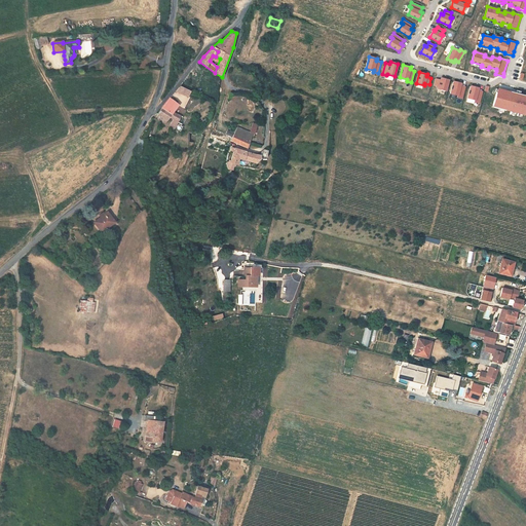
[(436,79),(434,85),(439,86),(438,88),(446,90),(449,80),(441,78),(440,80),(436,79)]
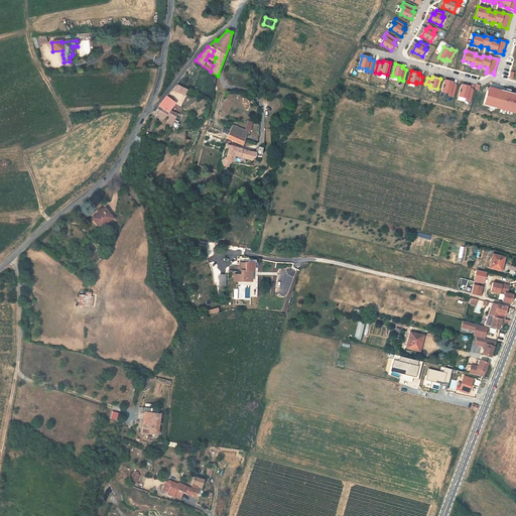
[(453,82),(444,80),(441,92),(449,94),(448,95),(454,96),(457,85),(452,84),(453,82)]
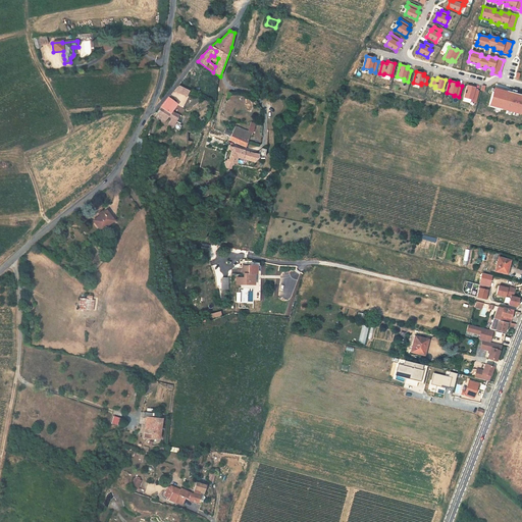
[(475,87),(467,85),(464,97),(471,99),(471,101),(475,102),(478,91),(474,89),(475,87)]
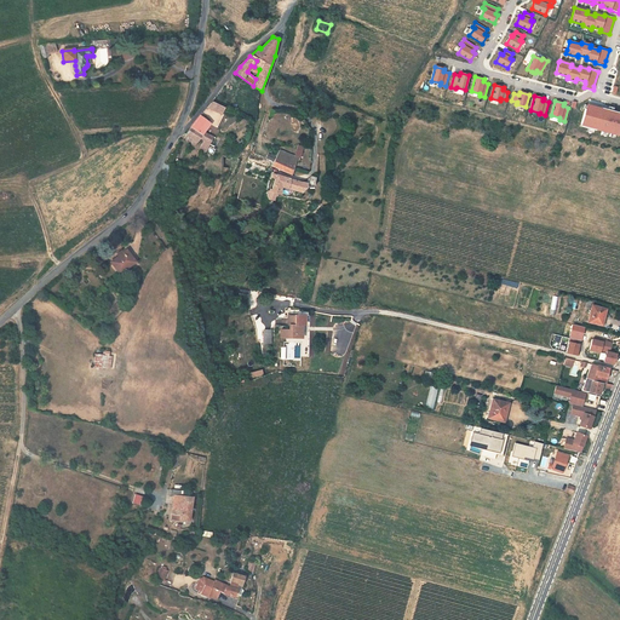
[(587,109),(585,109),(580,126),(595,130),(619,136),(619,113),(601,108),(589,105),(587,109)]
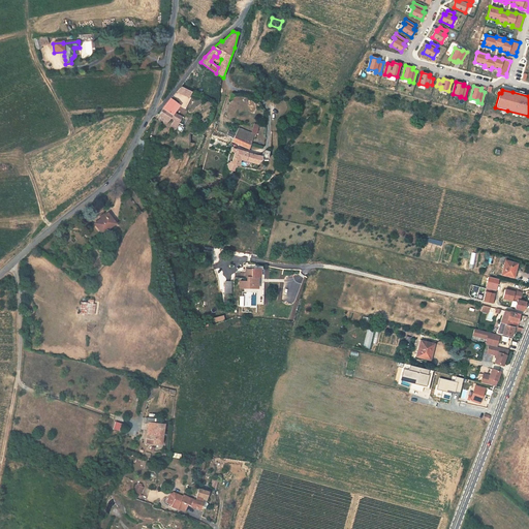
[(187,112),(170,99),(158,115),(164,119),(162,122),(165,124),(170,118),(174,120),(170,128),(176,130),(181,118),(184,119),(187,112)]
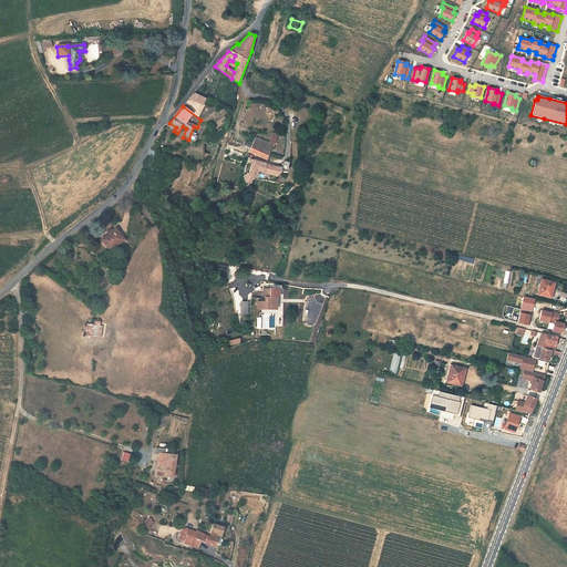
[(260,157),(266,160),(266,157),(268,152),(270,144),(256,137),(253,143),(253,144),(250,148),(248,152),(260,157)]
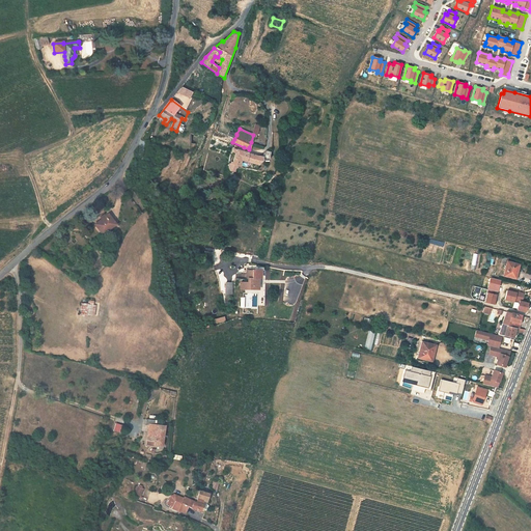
[(233,148),(232,151),(231,151),(234,154),(231,164),(235,165),(239,166),(240,160),(257,165),(259,163),(262,160),(266,160),(269,159),(269,156),(270,152),(269,151),(267,151),(264,151),(263,152),(261,157),(244,151),(233,148)]
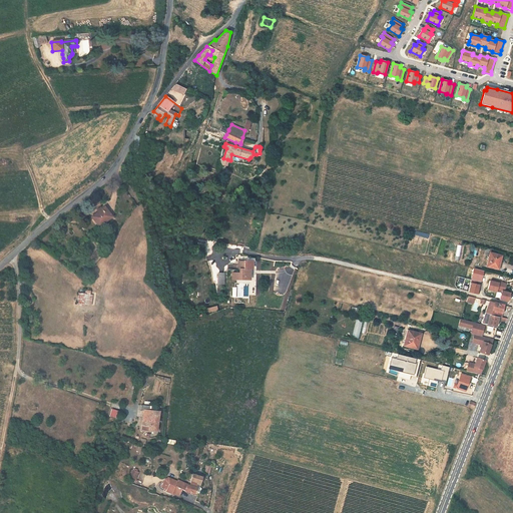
[(101,209),(100,207),(97,209),(98,211),(92,216),(99,226),(104,222),(103,221),(110,215),(104,207),(101,209)]
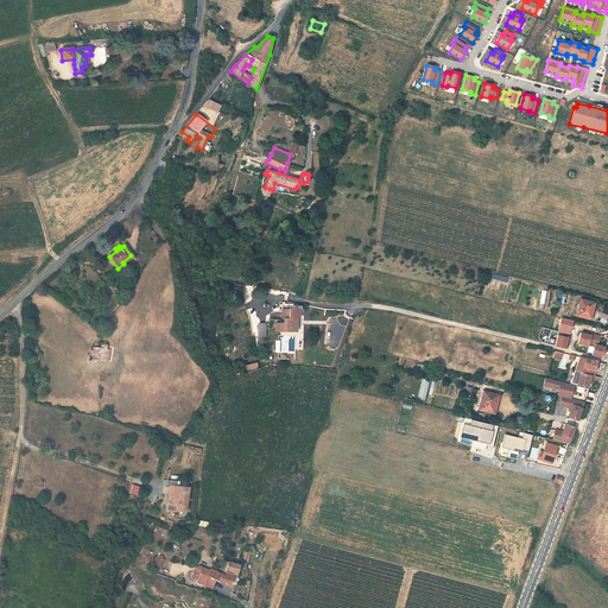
[(115,311),(120,304),(114,298),(108,304),(115,311)]
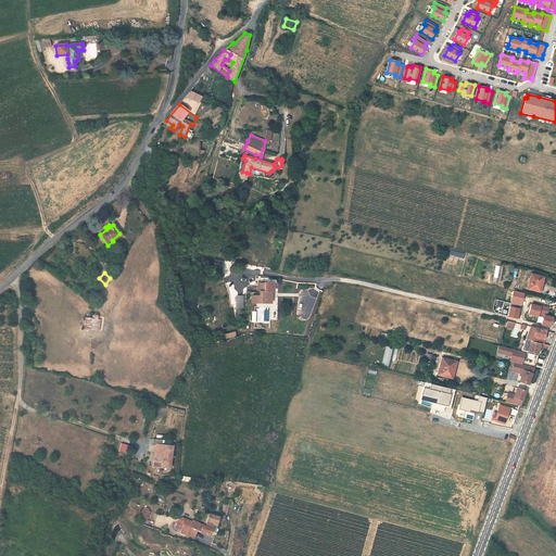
[(540,291),(543,277),(531,274),(527,288),(540,291)]
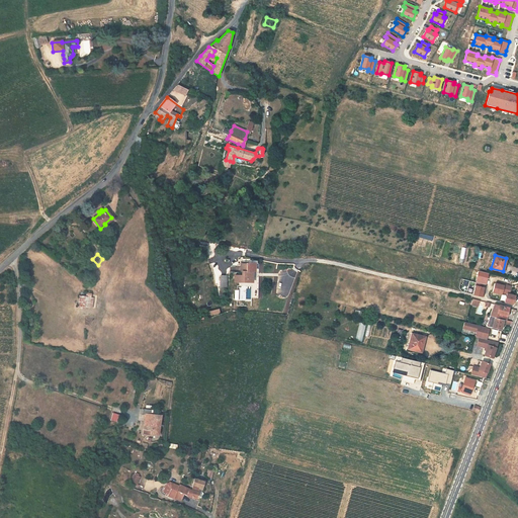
[(235,271),(240,271),(246,271),(246,275),(246,278),(246,281),(252,282),(252,271),(253,271),(253,269),(256,269),(256,263),(246,263),(246,265),(240,265),(240,268),(235,268),(235,271)]
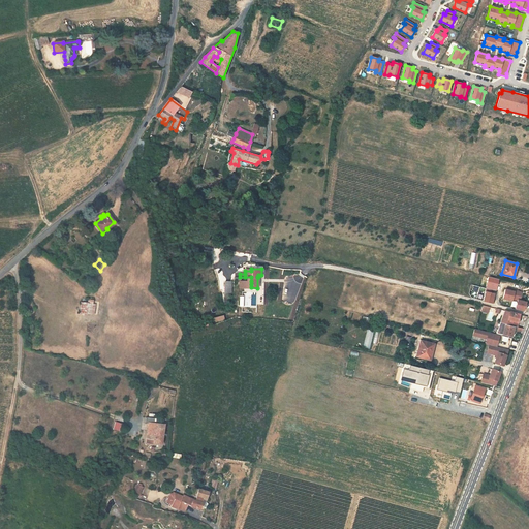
[(497,279),(488,276),(486,288),(493,290),(495,290),(497,279)]
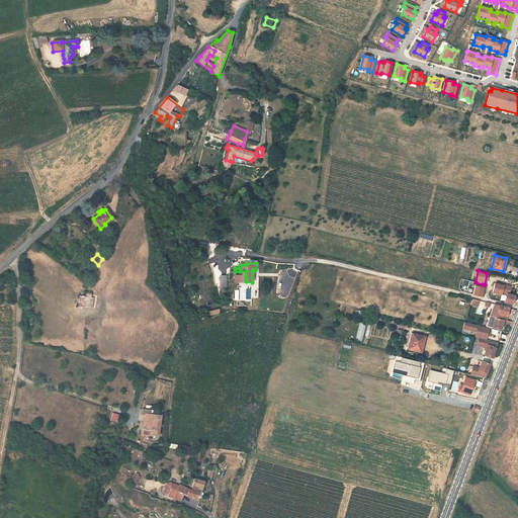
[(483,284),(476,282),(472,294),(483,296),(484,292),(483,292),(484,287),(482,287),(483,284)]
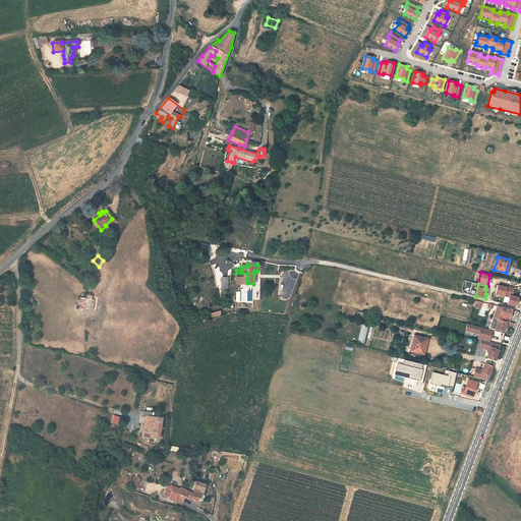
[(498,285),(495,294),(504,296),(504,294),(509,295),(507,304),(515,306),(518,297),(515,297),(511,296),(512,294),(513,289),(506,287),(506,286),(503,285),(502,286),(498,285)]
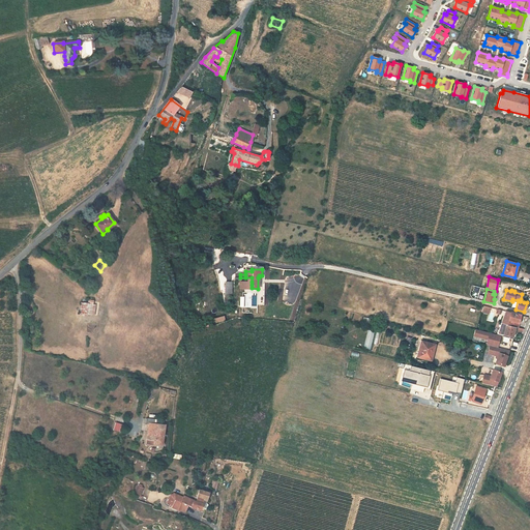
[(93,304),(88,303),(87,315),(94,316),(95,304),(93,304)]
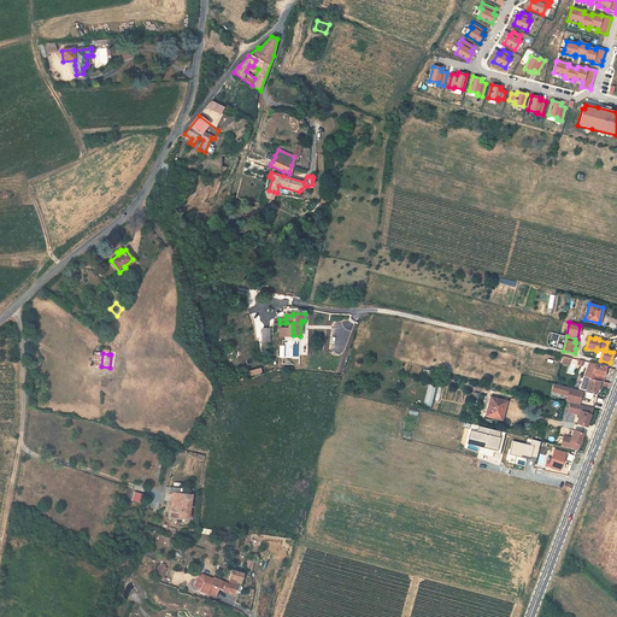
[(606,366),(588,362),(582,375),(589,378),(599,381),(601,382),(606,366)]
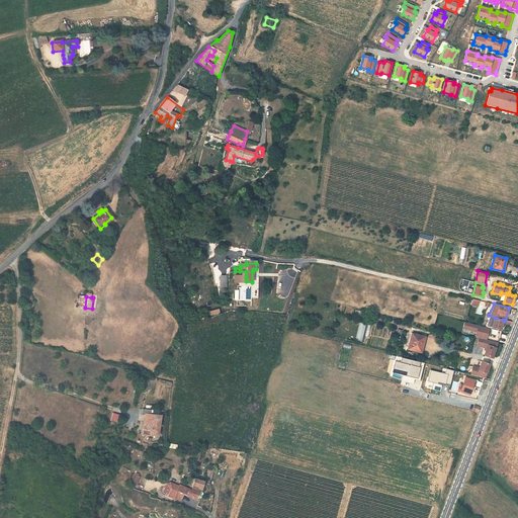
[(485,327),(500,331),(503,320),(495,318),(489,315),(485,327)]
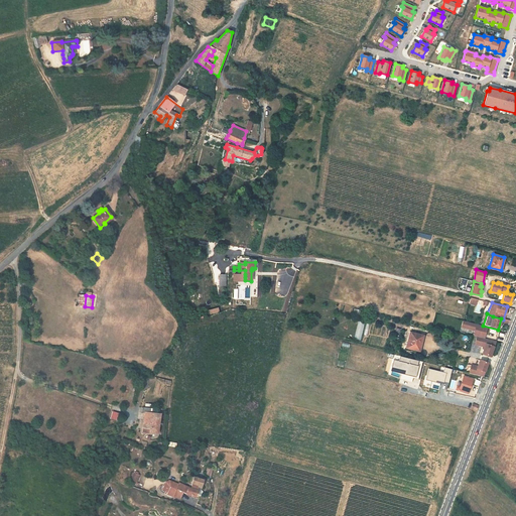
[(355,340),(361,341),(365,323),(358,321),(355,340)]
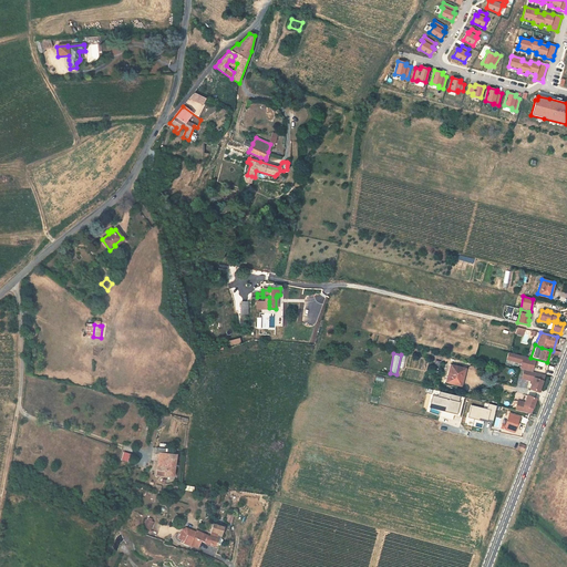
[(523,371),(532,373),(534,361),(507,354),(506,360),(512,361),(511,363),(521,366),(519,370),(523,371)]
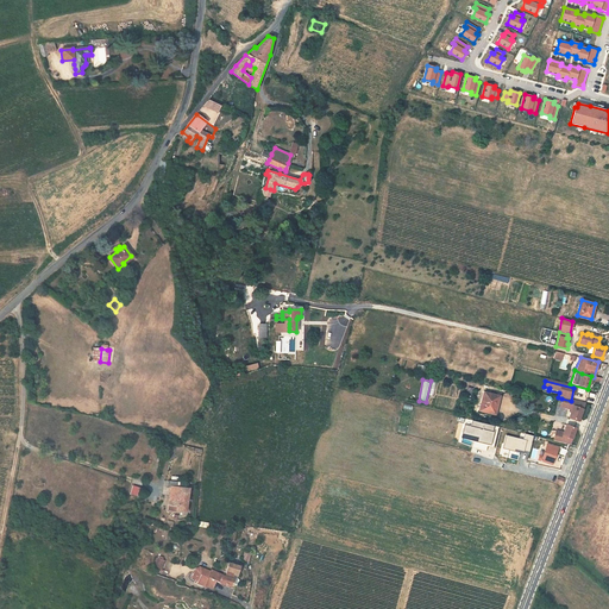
[(496,401),(497,395),(495,395),(496,394),(485,390),(485,393),(484,393),(479,410),(493,414),(493,413),(495,414),(497,401),(496,401)]
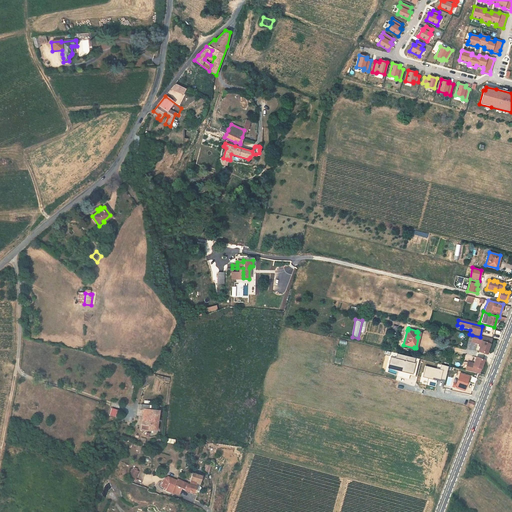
[(477,353),(485,355),(491,340),(480,337),(472,335),(470,343),(475,345),(475,343),(480,345),(477,353)]
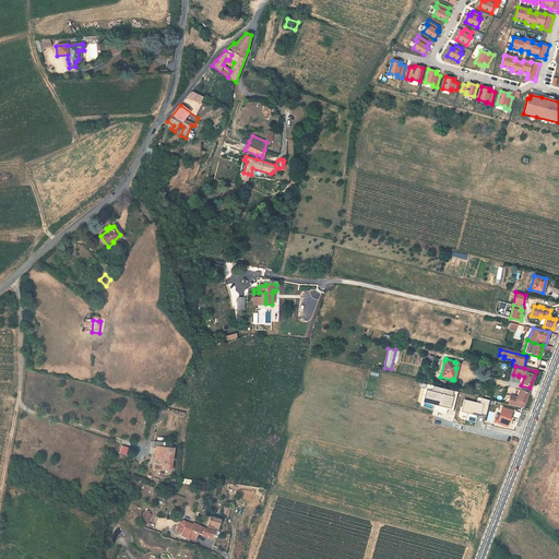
[(455,411),(460,393),(433,387),(432,391),(426,390),(424,402),(455,411)]
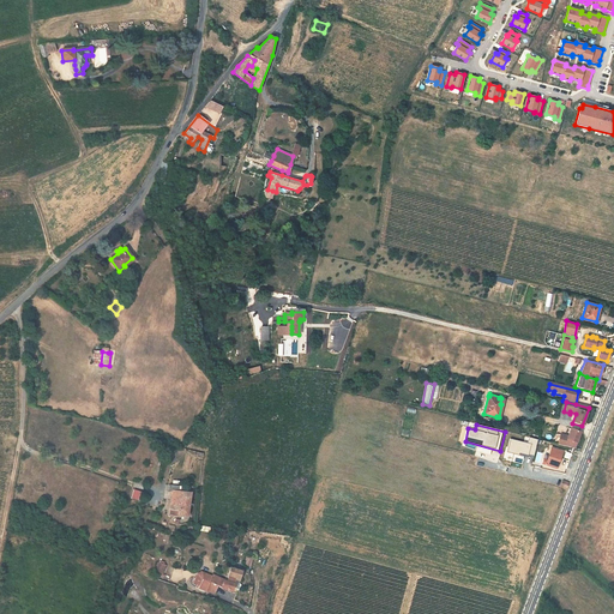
[(558,444),(573,449),(579,432),(571,428),(567,435),(560,434),(558,444)]
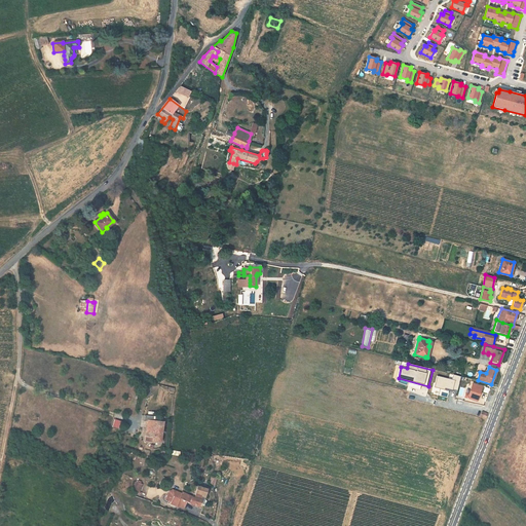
[(453,374),(451,379),(454,380),(452,389),(456,390),(458,382),(460,376),(453,374)]
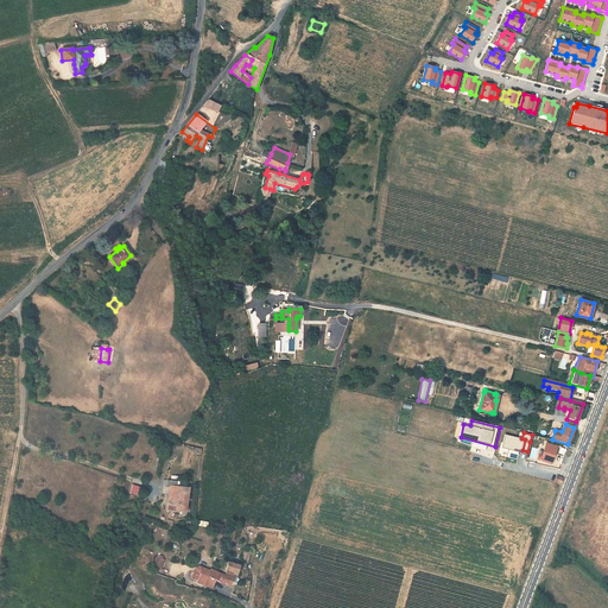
[(523,450),(525,439),(521,438),(505,435),(501,448),(513,451),(513,449),(523,451),(523,450)]
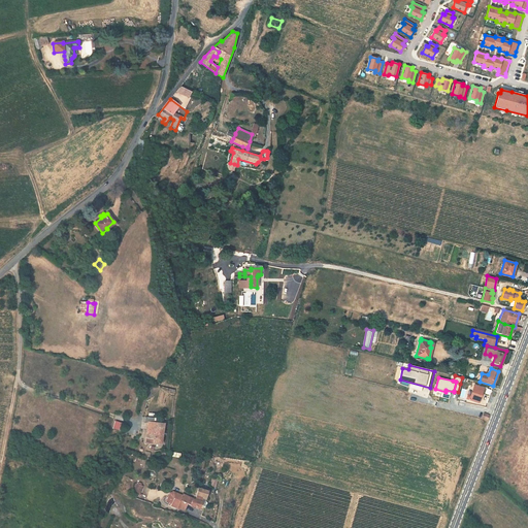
[(475,399),(480,400),(484,388),(474,385),(470,396),(467,395),(466,399),(474,401),(475,399)]
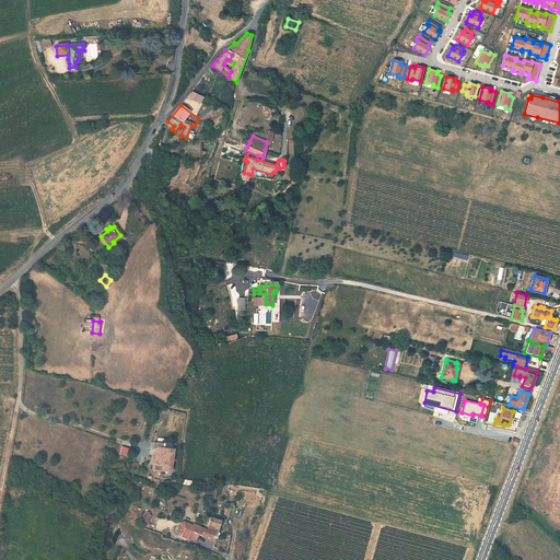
[(121,446),(119,454),(126,456),(129,448),(121,446)]
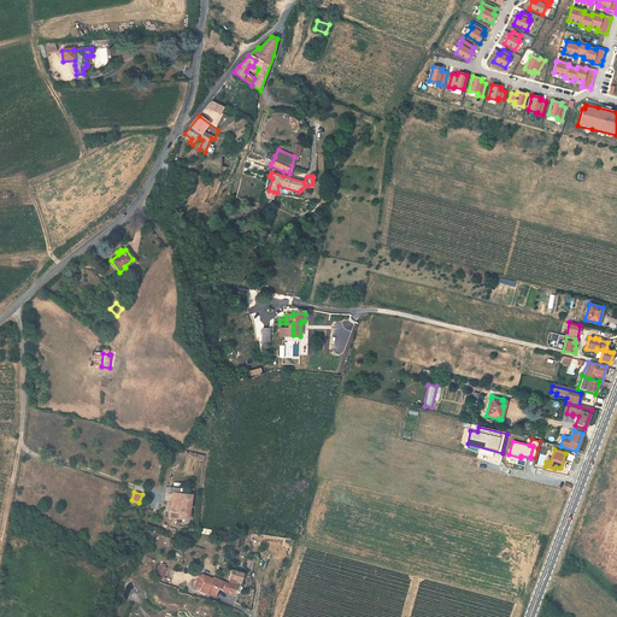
[(192,494),(182,494),(174,493),(171,511),(178,512),(178,517),(188,518),(192,494)]
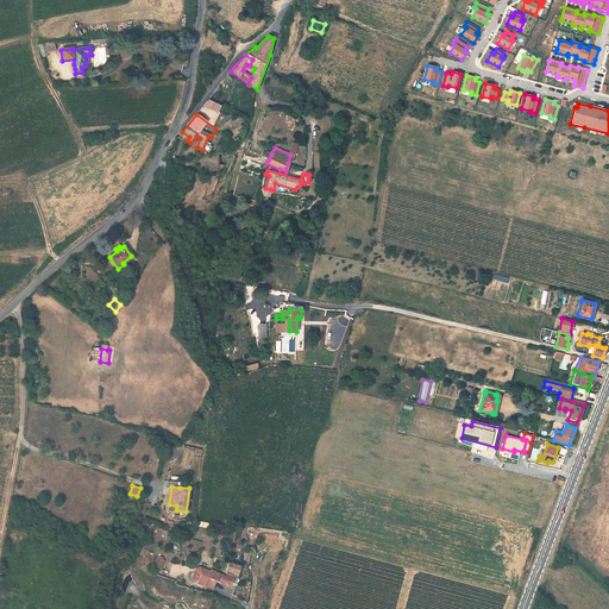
[(161,569),(164,562),(157,558),(154,566),(161,569)]
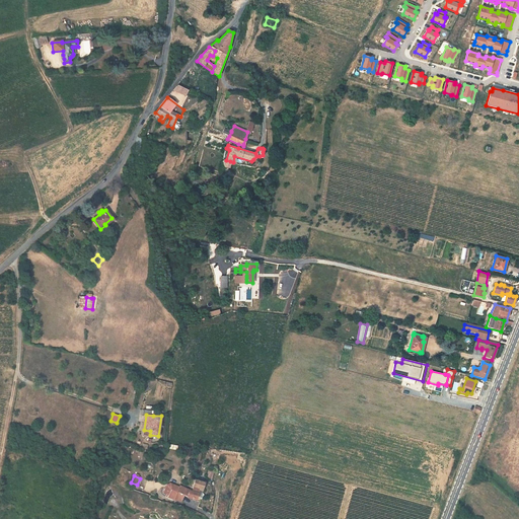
[(204,483),(196,480),(195,479),(194,484),(192,491),(189,490),(187,496),(186,497),(196,500),(199,489),(203,490),(204,483)]
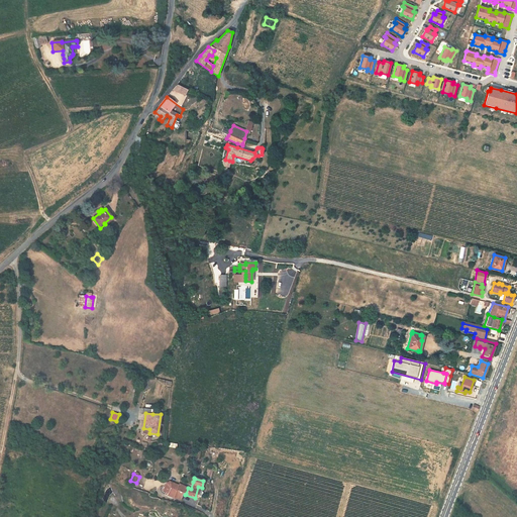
[(168,495),(173,497),(178,485),(169,481),(166,483),(163,491),(168,494),(168,495)]
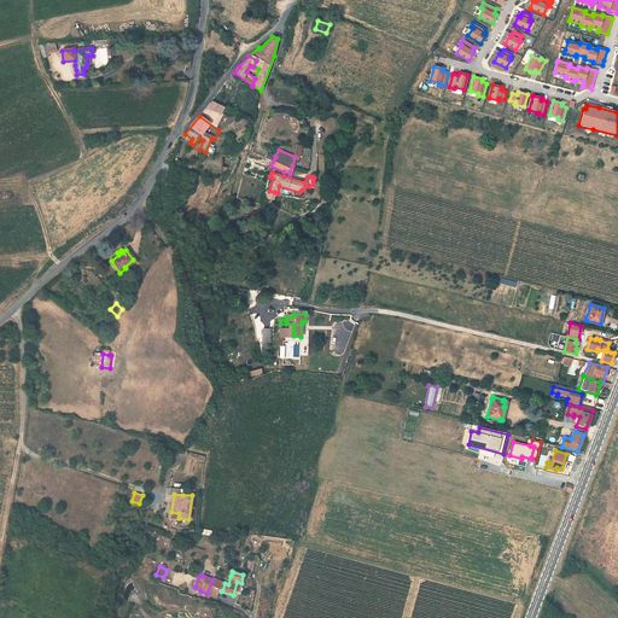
[(213,579),(207,594),(215,596),(219,589),(222,590),(225,583),(214,578),(213,579)]
